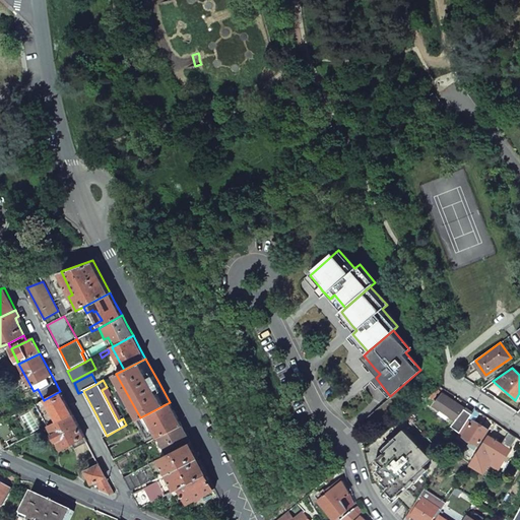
[(63,397),(60,391),(44,400),(38,403),(50,426),(72,414),(63,397)]
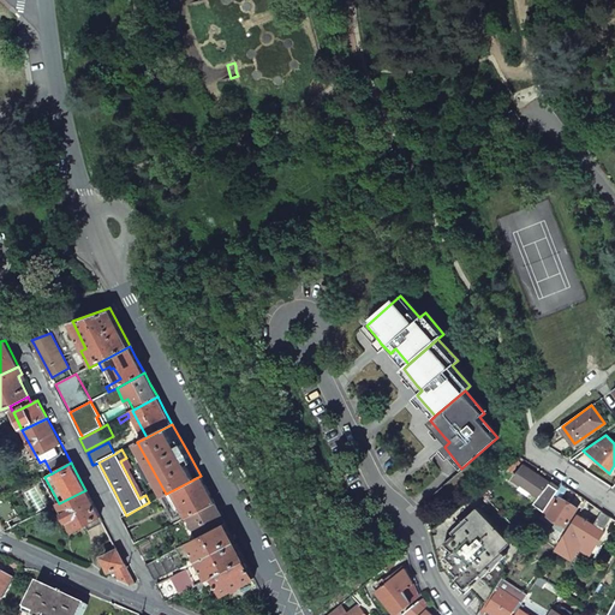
[(532,490),(541,496),(536,503),(545,512),(555,495),(559,489),(523,465),(514,478),(523,484),(532,490)]
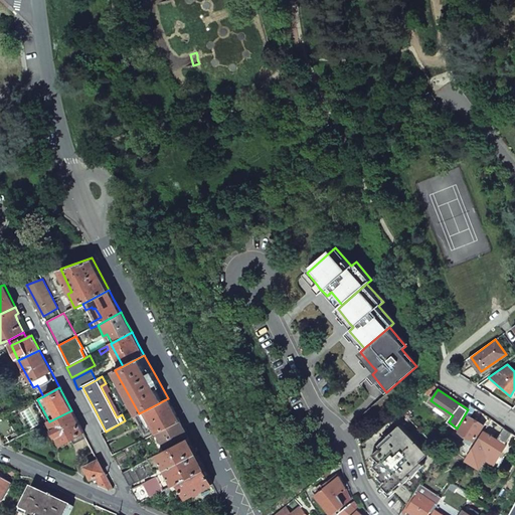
[(174,409),(168,398),(147,409),(159,432),(180,420),(174,409)]
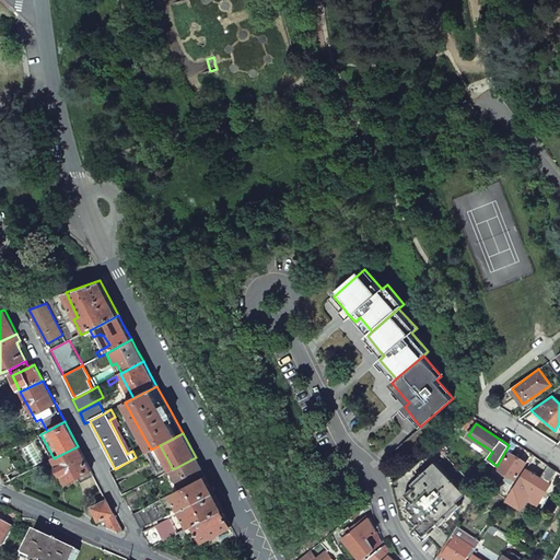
[(485,446),(476,441),(473,446),(481,453),(485,446)]
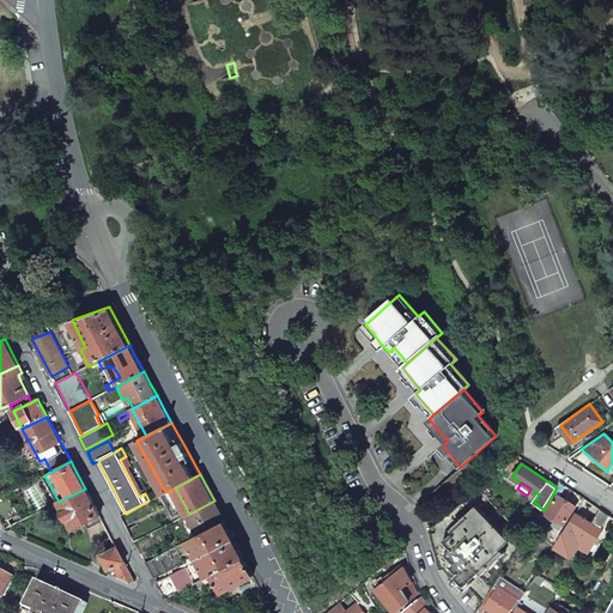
[(93,504),(85,489),(59,502),(73,529),(85,523),(89,528),(103,521),(93,504)]
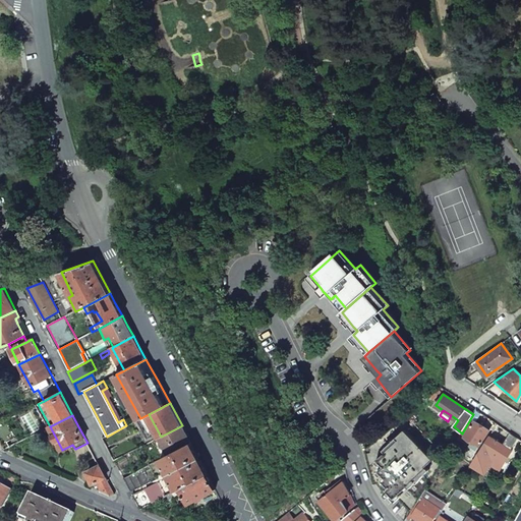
[(447,458),(407,416),(363,451),(373,485),(382,482),(385,485),(411,513),(425,490),(447,458)]
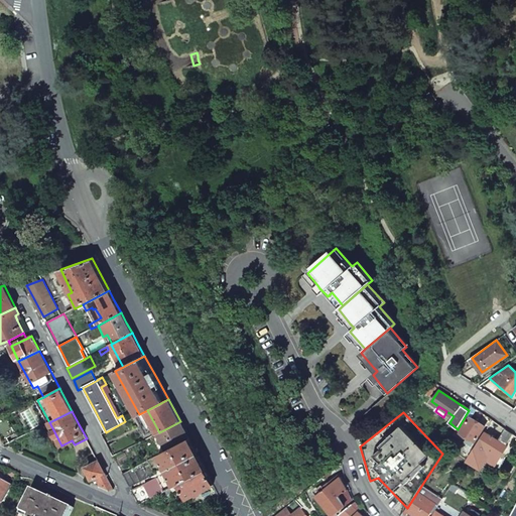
[(454,434),(465,441),(473,445),(476,441),(486,426),(470,417),(470,418),(466,415),(458,429),(454,434)]
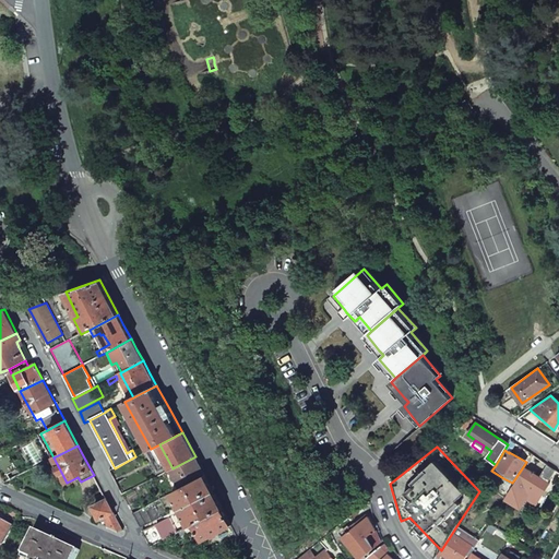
[(200,466),(195,456),(173,468),(182,487),(205,475),(200,466)]
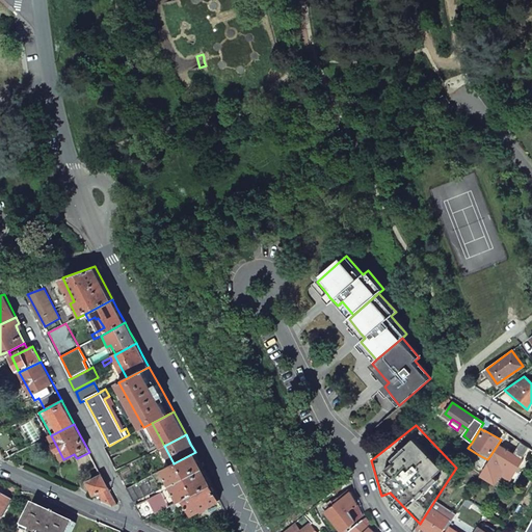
[(522,459),(529,447),(521,442),(513,454),(522,459)]
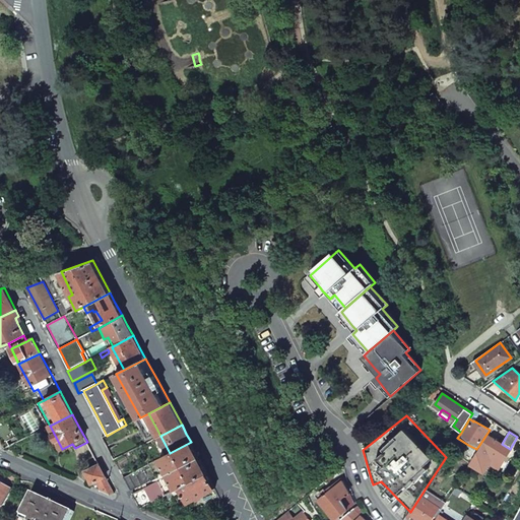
[(502,444),(489,436),(471,464),(484,472),(491,463),(504,471),(509,463),(505,460),(511,450),(510,449),(502,444)]
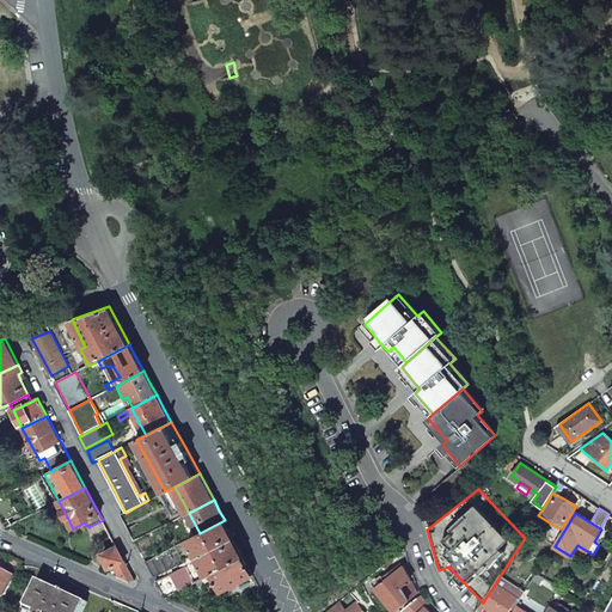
[(234,539),(225,520),(200,533),(189,539),(206,571),(203,573),(206,577),(212,574),(244,557),(234,539)]
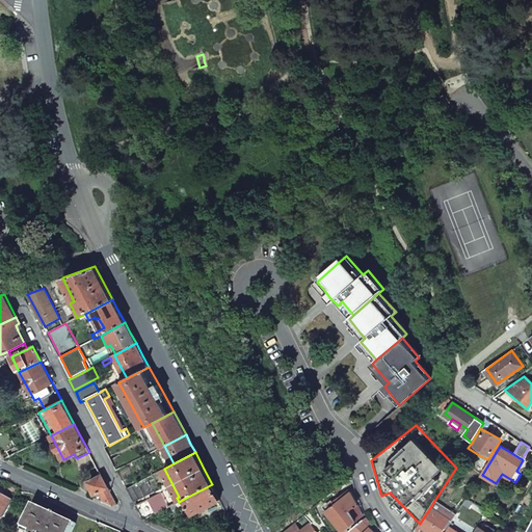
[(104,480),(102,475),(88,482),(95,495),(99,493),(104,503),(113,506),(116,504),(104,480)]
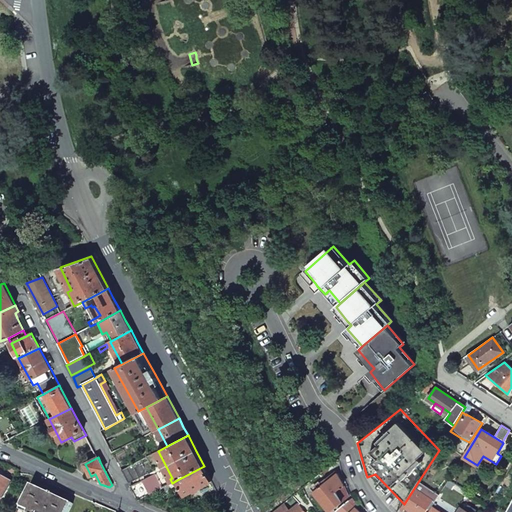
[(148,474),(141,460),(121,471),(128,483),(148,474)]
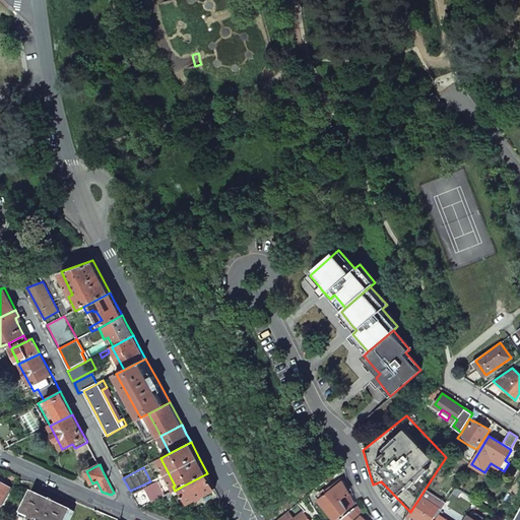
[(19,477),(10,473),(7,479),(17,483),(19,477)]
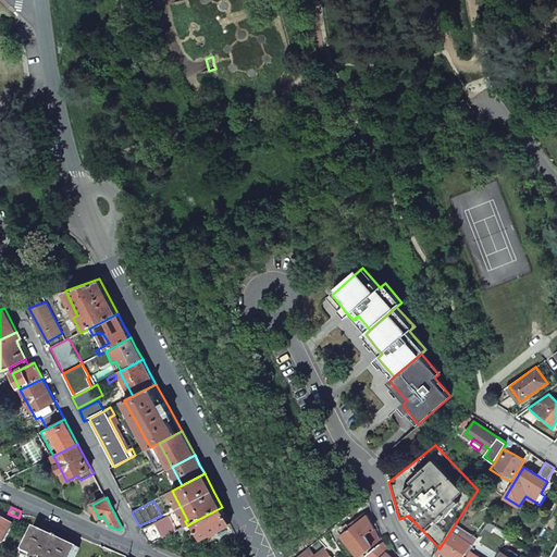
[(230,522),(222,507),(193,522),(201,539),(230,522)]
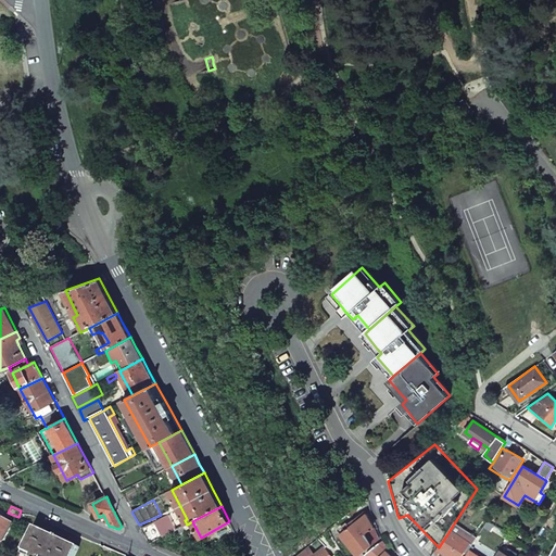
[(366,515),(364,512),(349,523),(348,522),(340,528),(362,554),(373,545),(366,533),(374,527),(366,514),(366,515)]
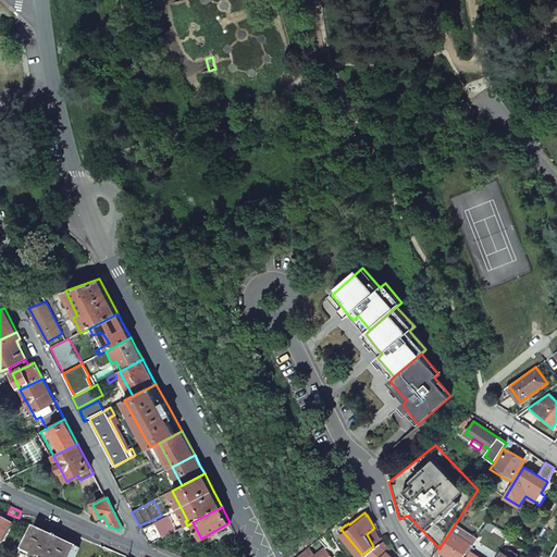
[(176,531),(168,516),(141,530),(145,536),(149,545),(150,544),(176,531)]
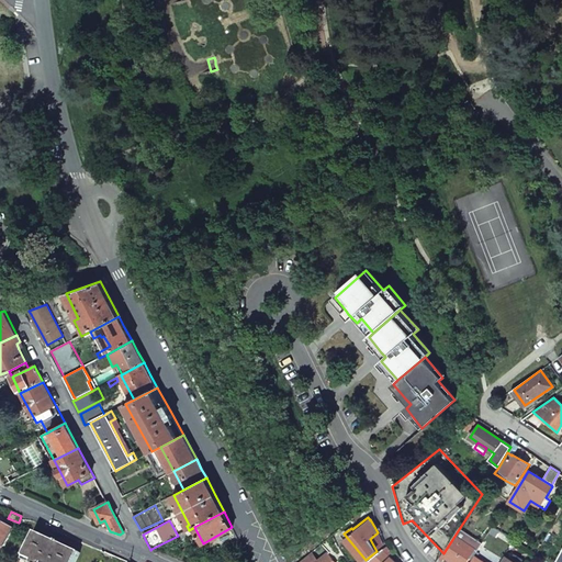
[(0,523),(0,549),(1,550),(12,529),(0,523)]
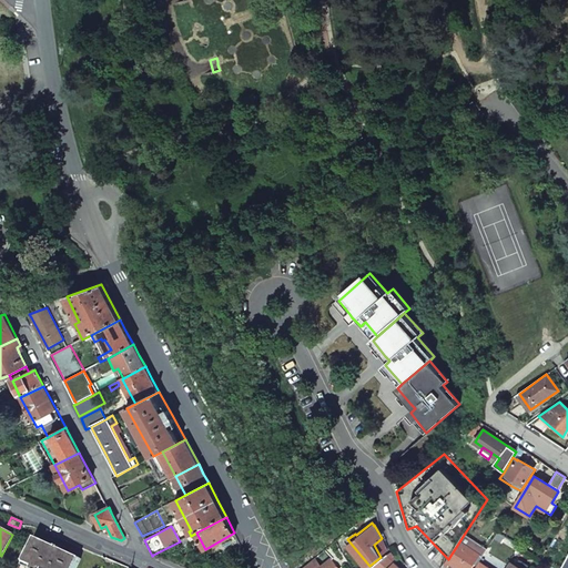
[(487,549),(464,535),(448,559),(447,560),(444,565),(449,567),(457,567),(458,567),(470,567),(480,554),(483,556),(487,549)]
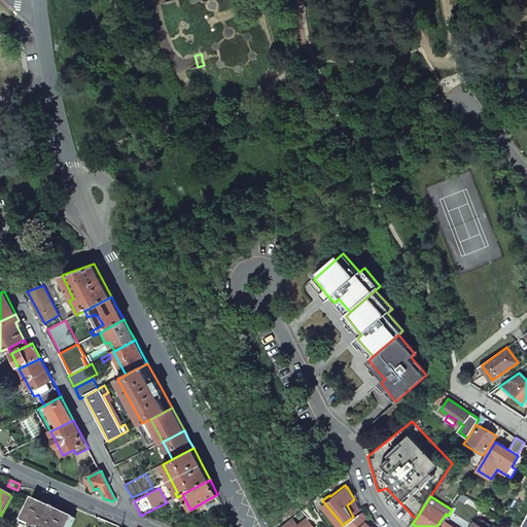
[(39,502),(34,499),(24,523),(32,526),(31,526),(70,526),(75,519),(56,511),(57,510),(54,507),(54,508),(39,502)]
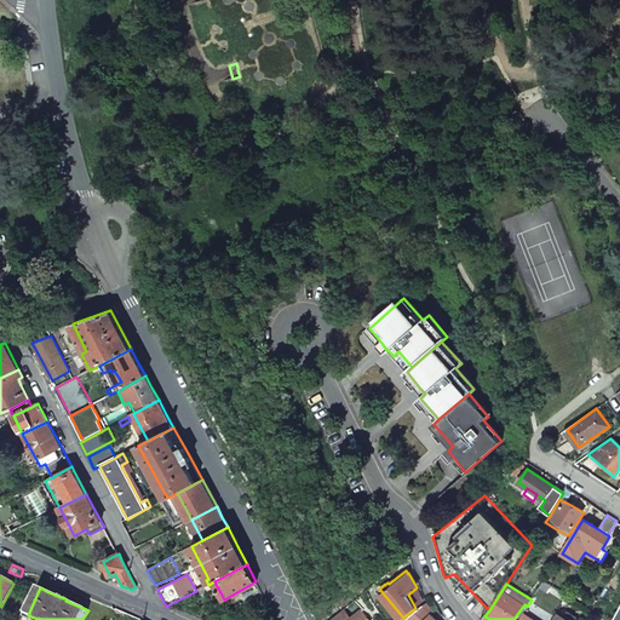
[(434,610),(425,602),(408,618),(409,619),(424,619),(431,614),(434,610)]
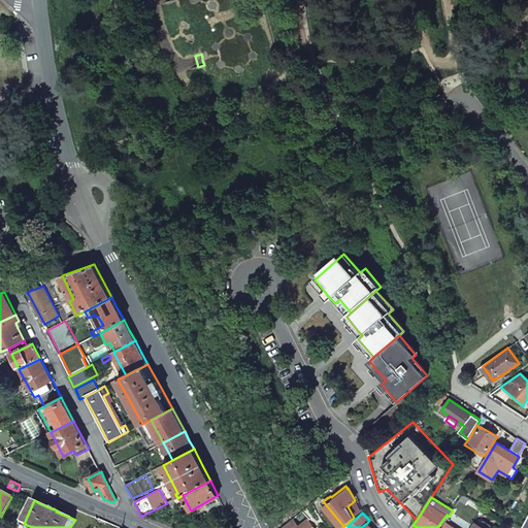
[(281,527),(296,527),(299,526),(293,519),(282,527),(281,527)]
